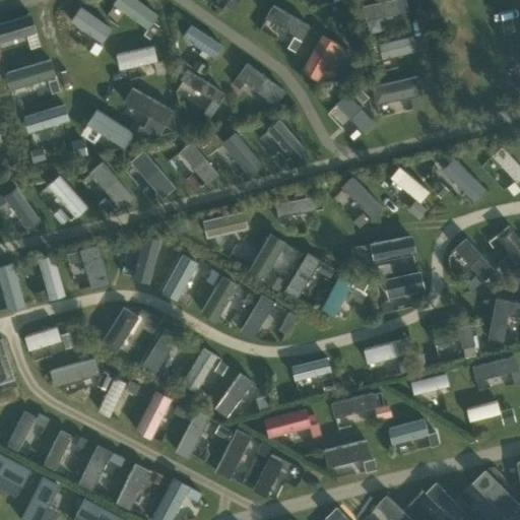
[(157,16),(135,0),(115,0),(112,4),(146,29),(157,16)]
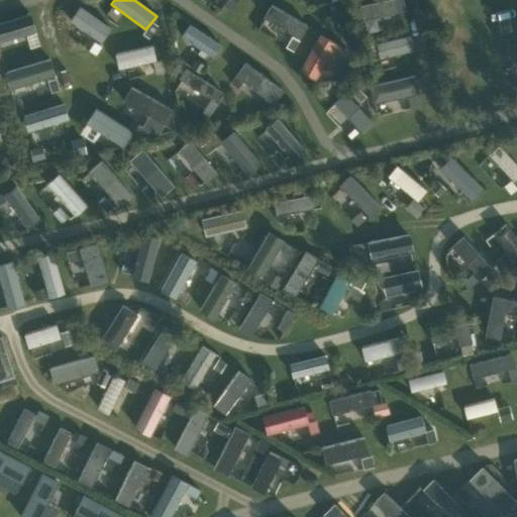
[(402,0),(387,0),(358,7),(365,33),(379,30),(376,19),(405,12),(402,0)]
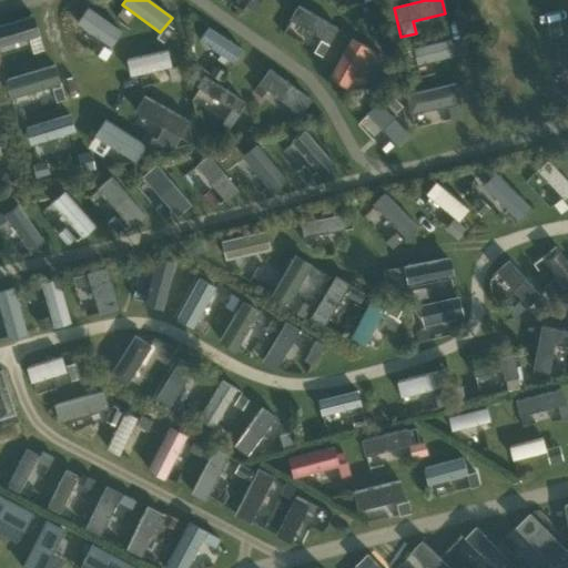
[(337,30),(297,7),(290,21),(330,43),(337,30)]
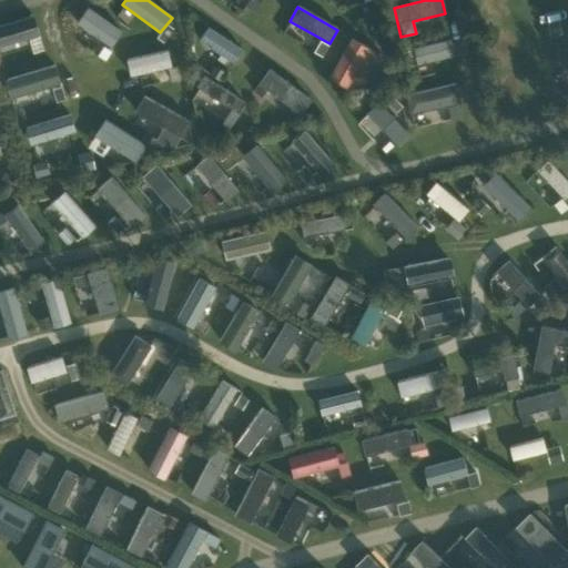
[(111,48),(121,31),(87,9),(75,26),(111,48)]
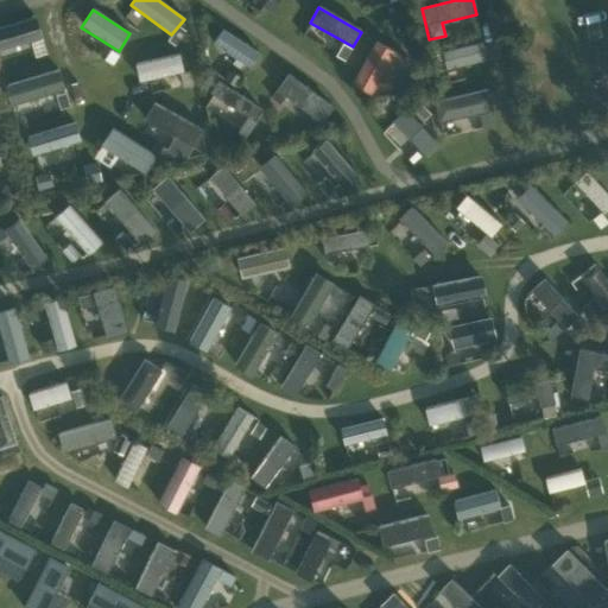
[(0,27),(0,50),(42,38),(35,17),(0,27)]
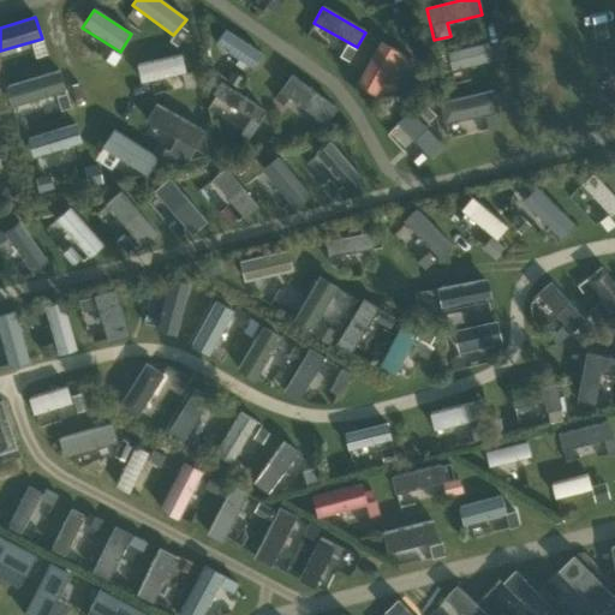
[(261,54),(225,30),(214,45),(251,70),(261,54)]
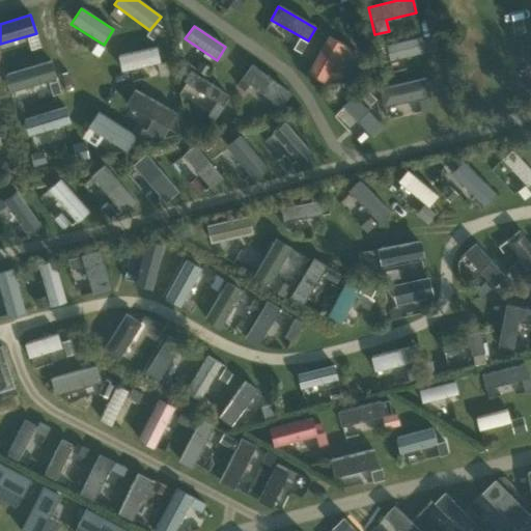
[(344,47),(328,37),(307,74),(323,83),(344,47)]
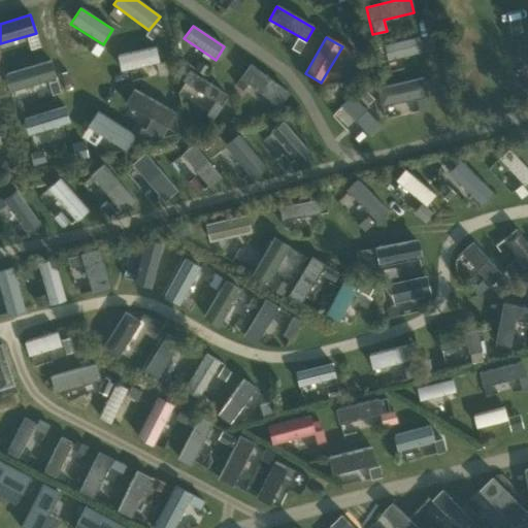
[(418,38),(383,45),(386,61),(421,53),(418,38)]
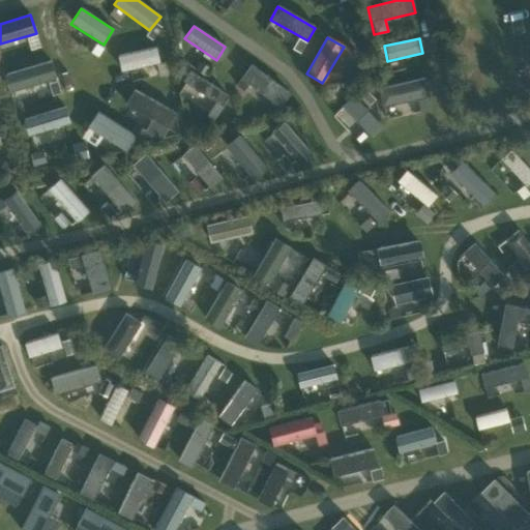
[(155,48),(117,57),(121,71),(159,62),(155,48)]
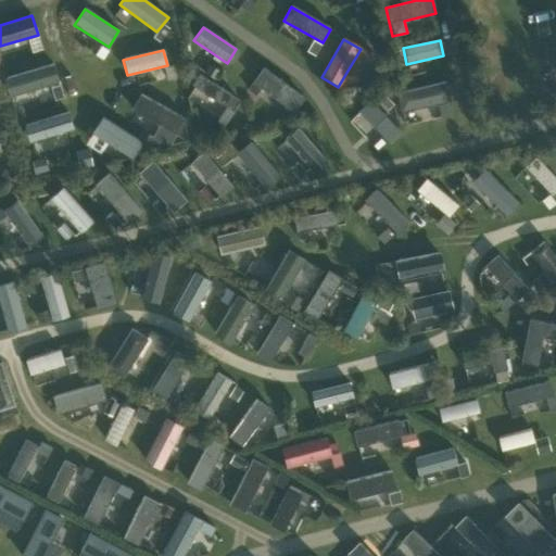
[(53,64),(3,79),(10,98),(59,83),(53,64)]
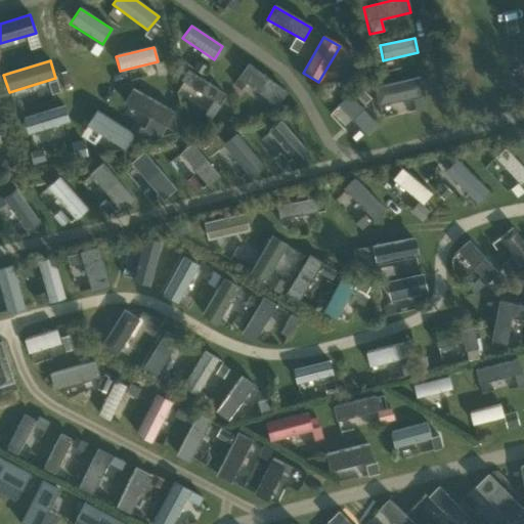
[(287,92),(248,64),(237,79),(276,106),(287,92)]
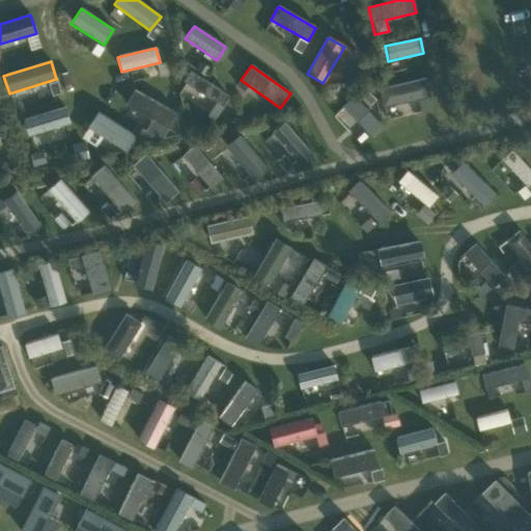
[(228,96),(190,71),(183,82),(221,107),(228,96)]
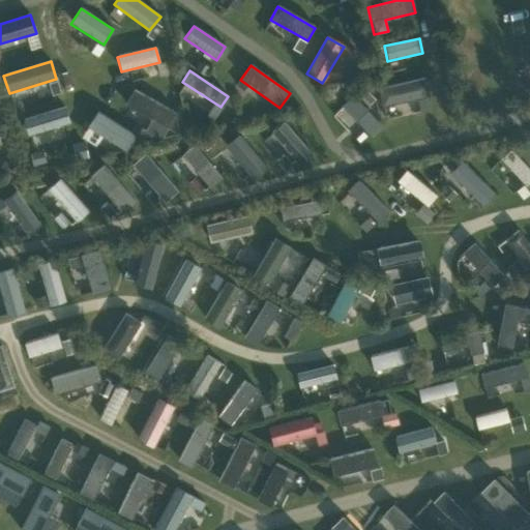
[(425,79),(377,89),(381,107),(430,96),(425,79)]
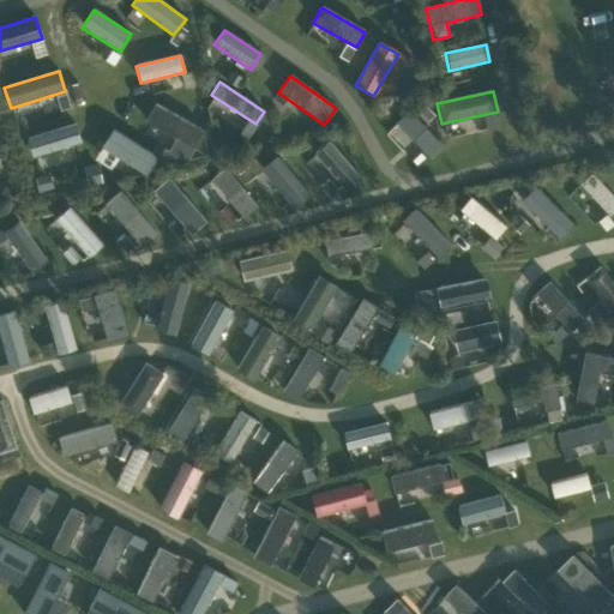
[(204,133),(155,106),(145,121),(194,150),(204,133)]
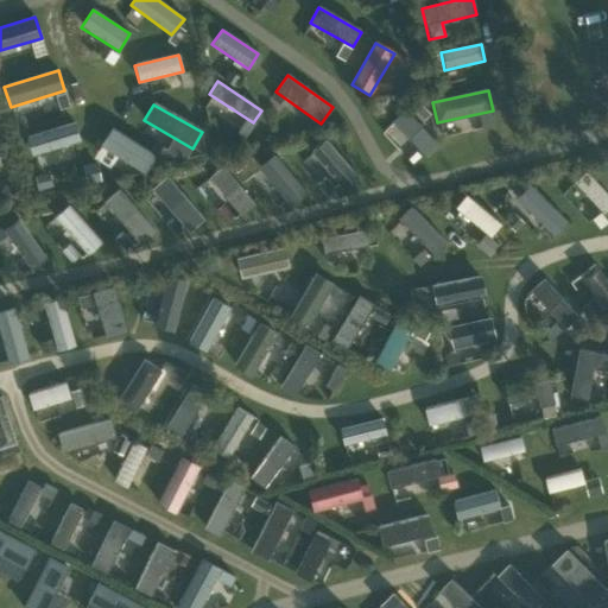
[(437,145),(406,111),(393,122),(424,157),(437,145)]
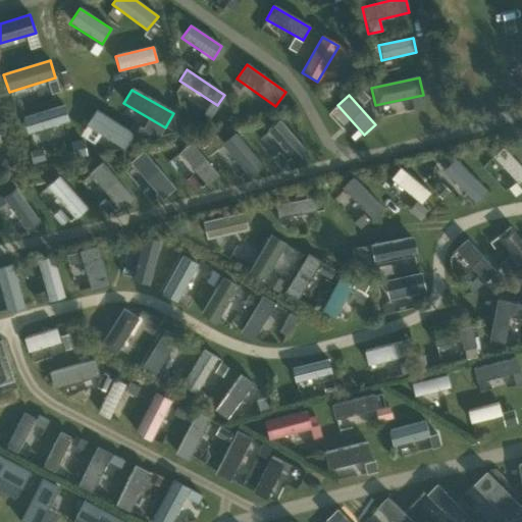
[(68,121),(63,105),(22,117),(27,134),(68,121)]
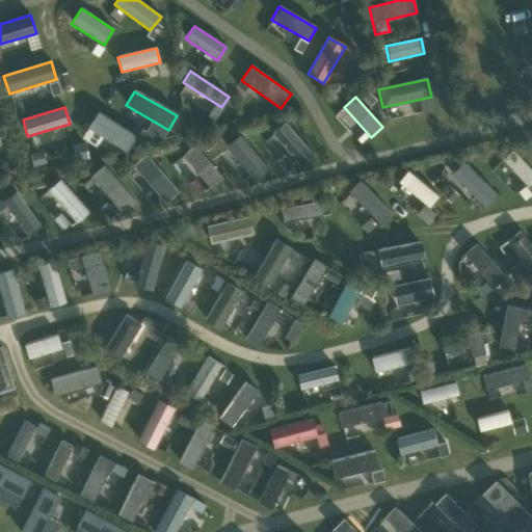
[(137,138),(99,111),(87,128),(126,154),(137,138)]
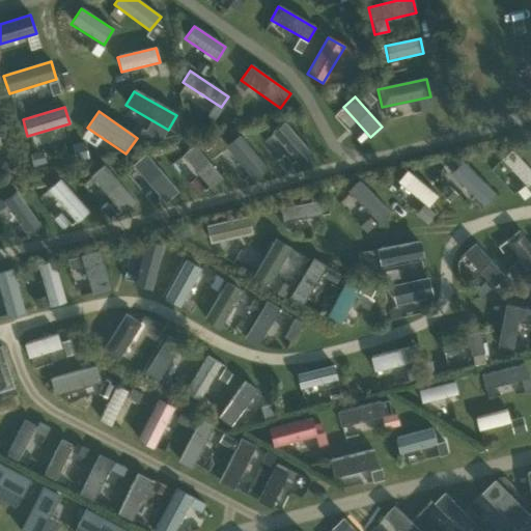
[(284,122),(271,133),(300,166),(312,155),(284,122)]
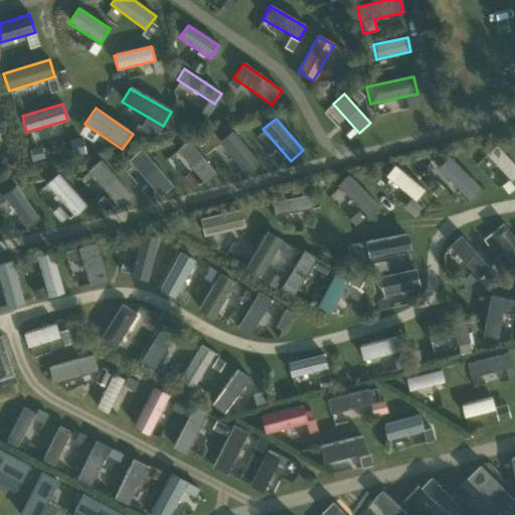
[(259,164),(230,132),(220,141),(247,173),(259,164)]
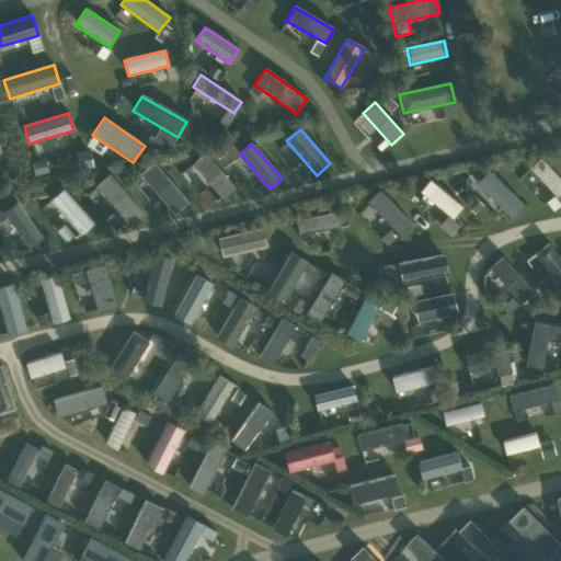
[(235,190),(205,155),(193,164),(222,201),(235,190)]
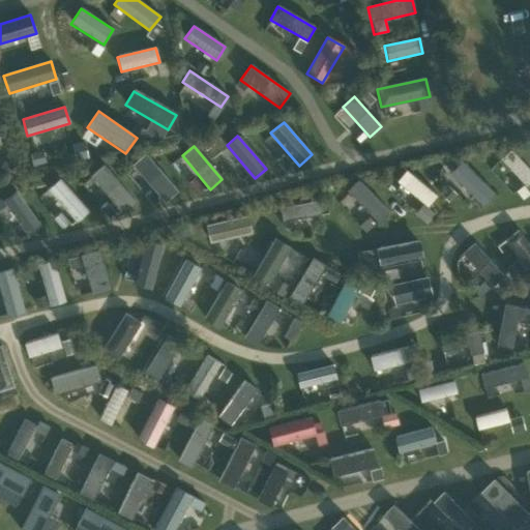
[(529,182),(529,170),(510,150),(499,160),(526,186),(529,182)]
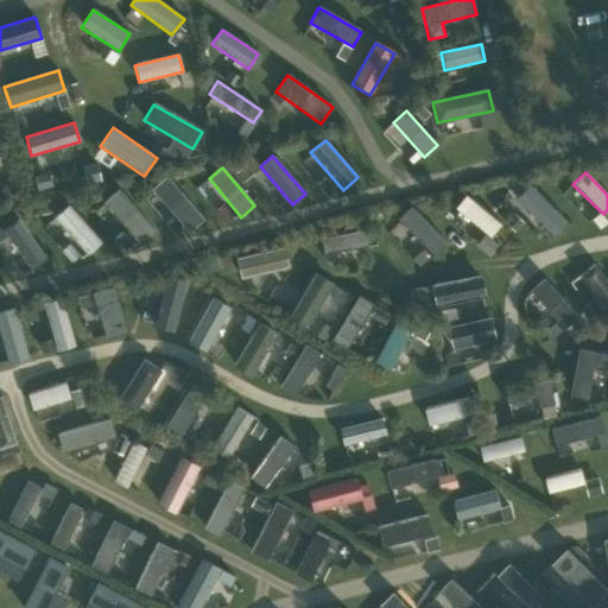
[(203,220),(166,177),(152,190),(189,233),(203,220)]
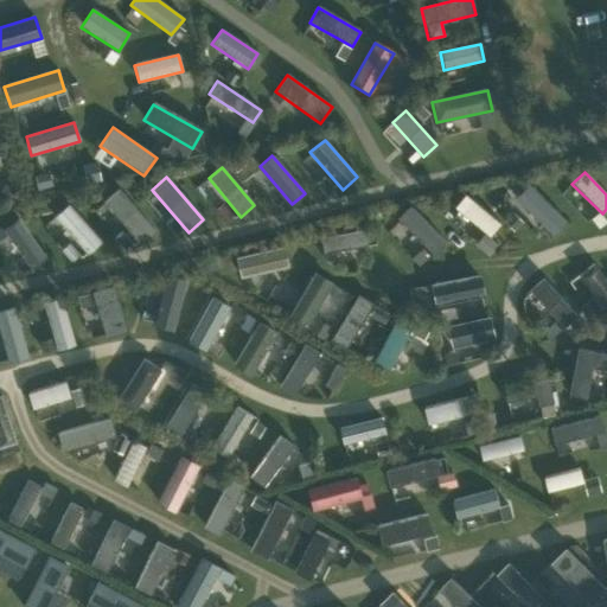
[(567,222),(529,185),(513,200),(551,237),(567,222)]
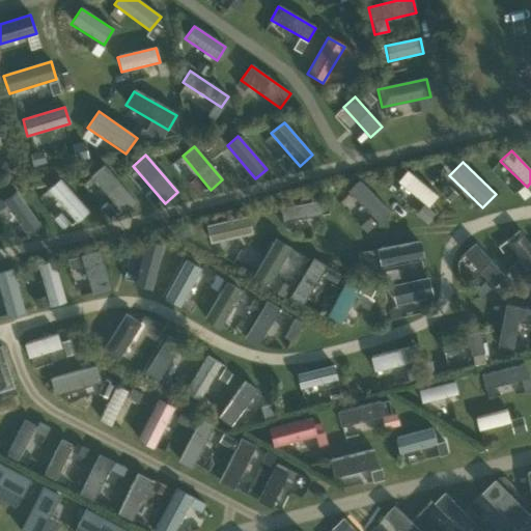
[(135,203),(104,166),(90,176),(122,214),(135,203)]
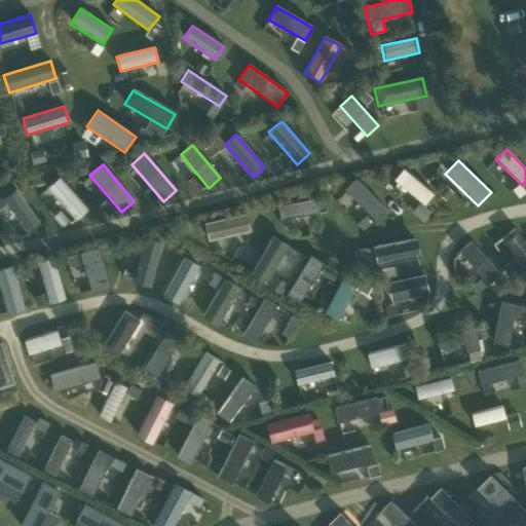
[(433,194),(403,170),(393,181),(423,204),(433,194)]
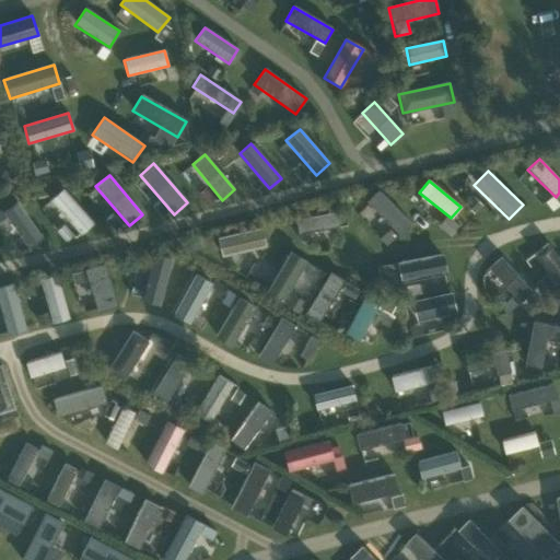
[(93,223),(63,189),(50,201),(80,235),(93,223)]
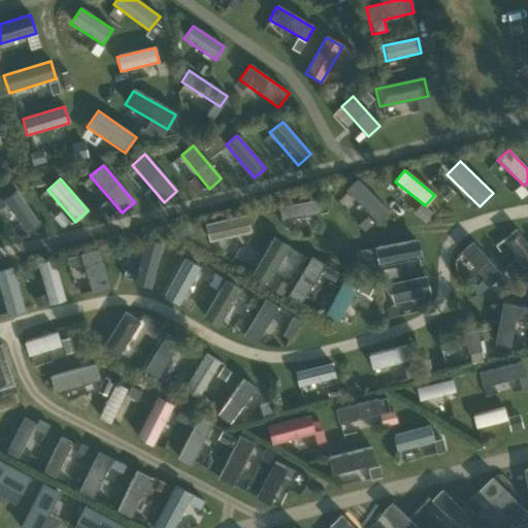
[(388,211),(357,180),(344,192),(375,223),(388,211)]
